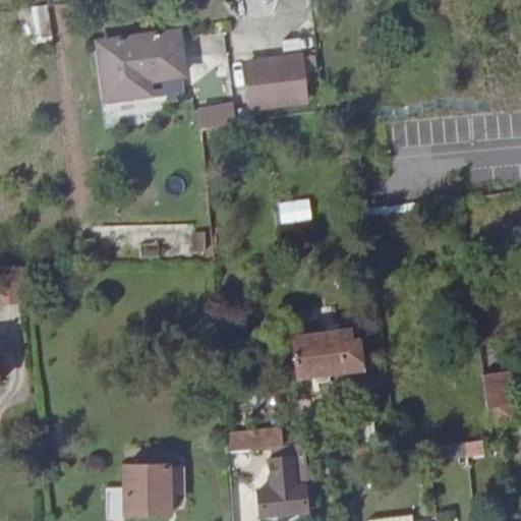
[(47,5),(32,7),(36,43),(51,42),(47,5)]
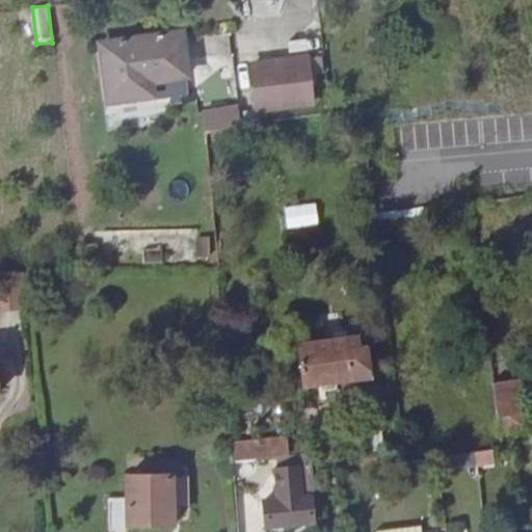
[(107,51),(112,106),(153,100),(151,79),(188,75),(184,43),(107,51)]
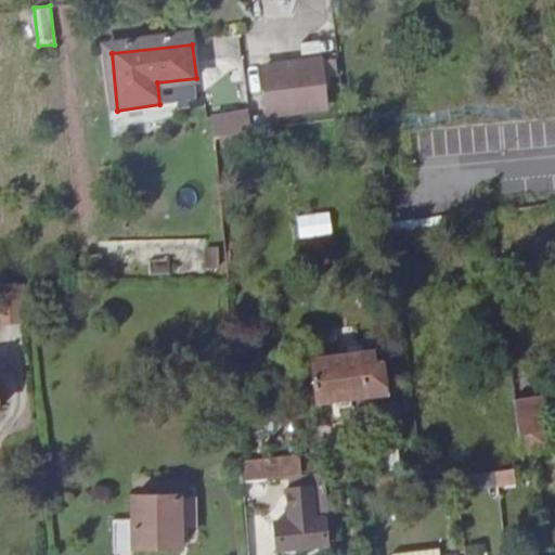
[(322,62),(268,67),(274,114),(328,106),(322,62)]
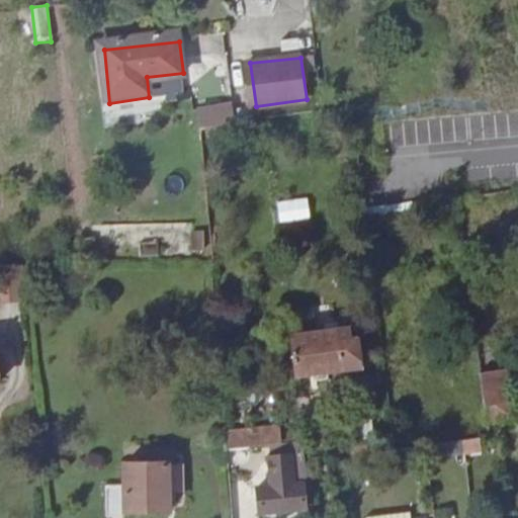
[(186,101),(183,73),(147,77),(149,97),(109,103),(110,111),(186,101)]
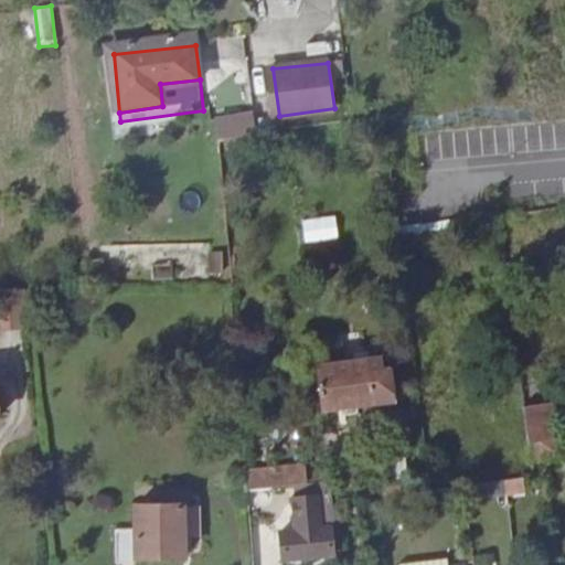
[(220,138),(256,134),(254,112),(217,115),(220,138)]
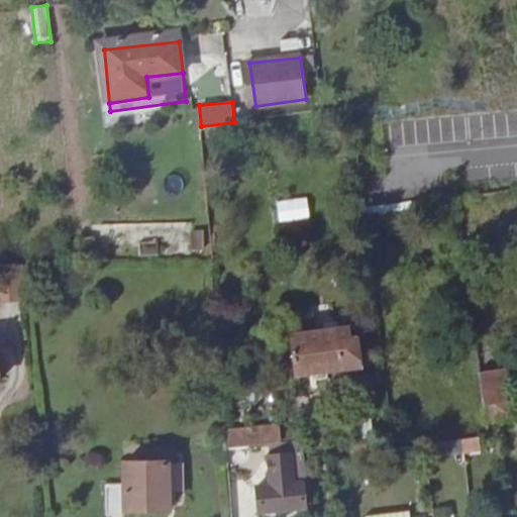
[(279,220),(310,218),(308,199),(278,201),(279,220)]
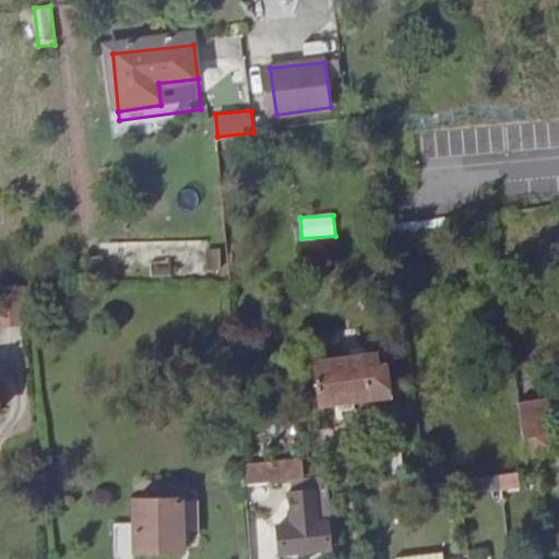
[(97,253),(85,254),(87,274),(100,274),(97,253)]
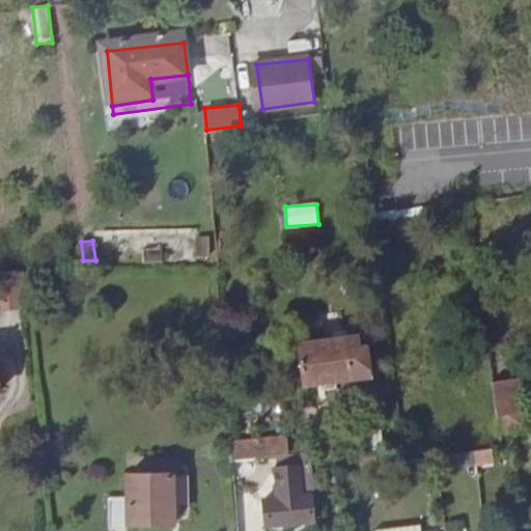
[(22,269),(0,269),(0,306),(25,305),(22,269)]
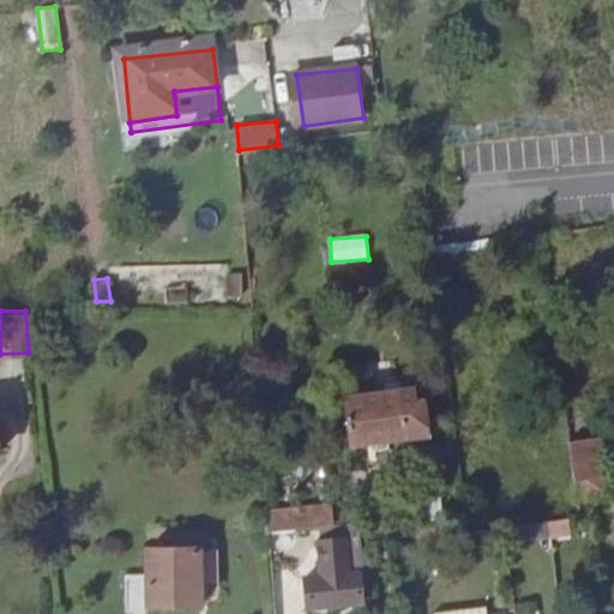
[(402,390),(344,397),(349,444),(407,438),(402,390)]
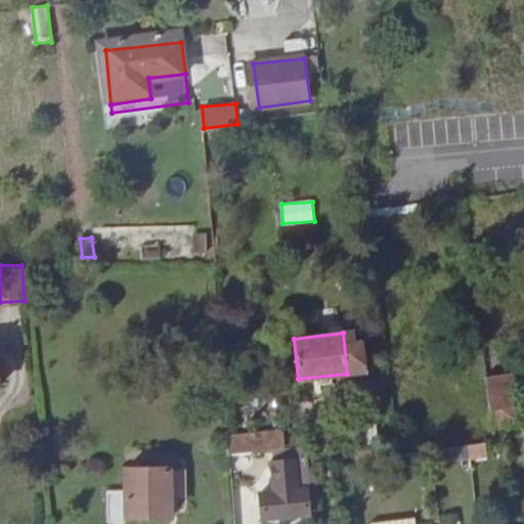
[(509,374),(485,378),(492,425),(519,421),(517,403),(514,404),(509,374)]
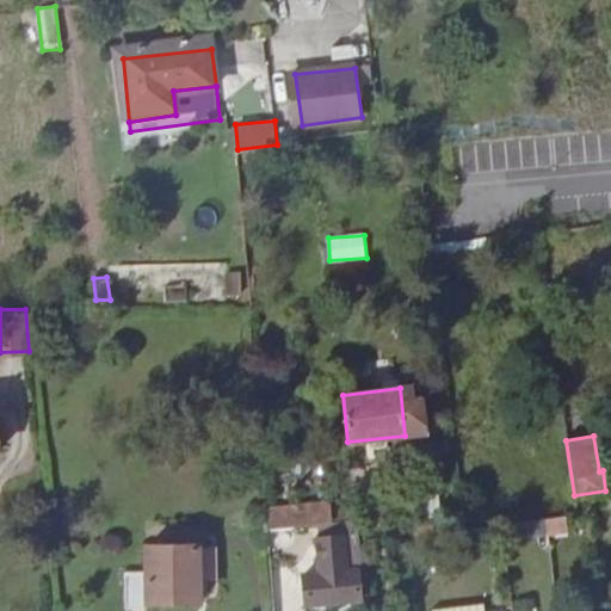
[(409,483),(414,522),(442,518),(437,481),(409,483)]
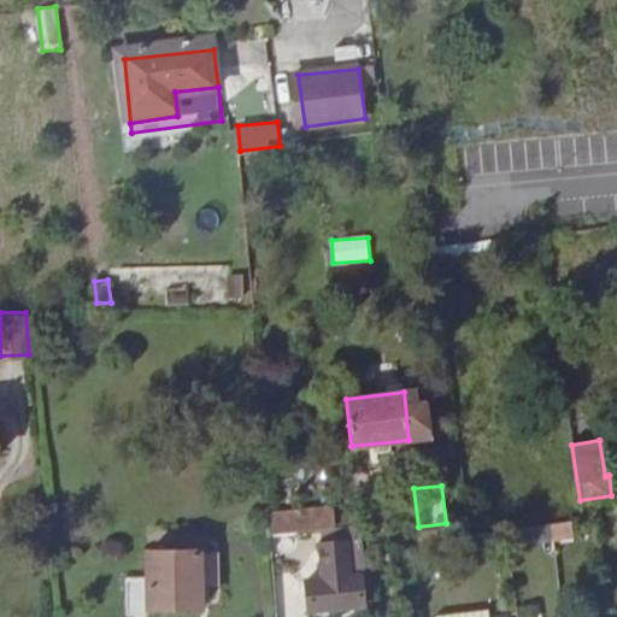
[(334,505),(269,510),(271,532),(328,526),(335,526),(334,505)]
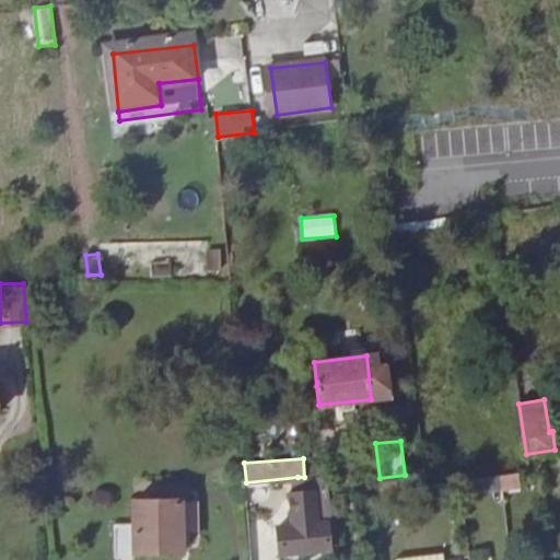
[(481,479),(483,494),(522,489),(520,474),(481,479)]
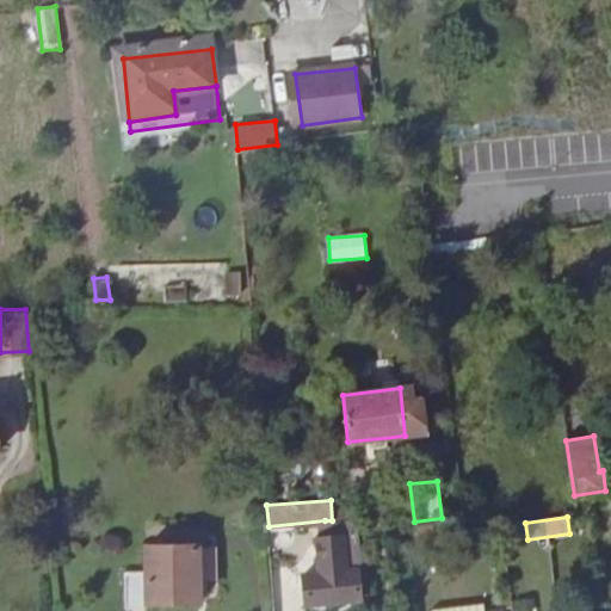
[(325,520),(329,571),(357,568),(363,567),(357,518),(332,520),(325,520)]
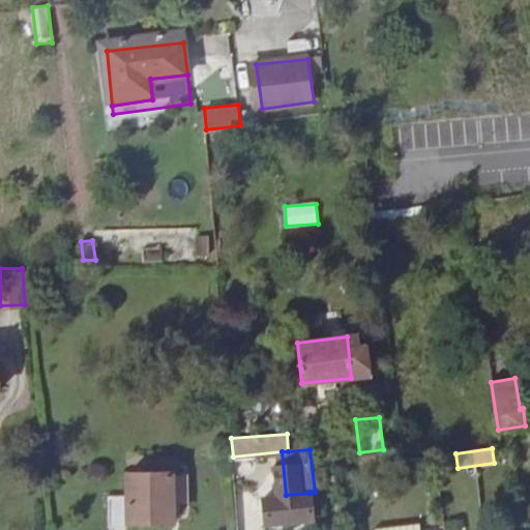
[(128,473),(127,496),(109,496),(109,529),(131,529),(131,522),(173,521),(173,473),(128,473)]
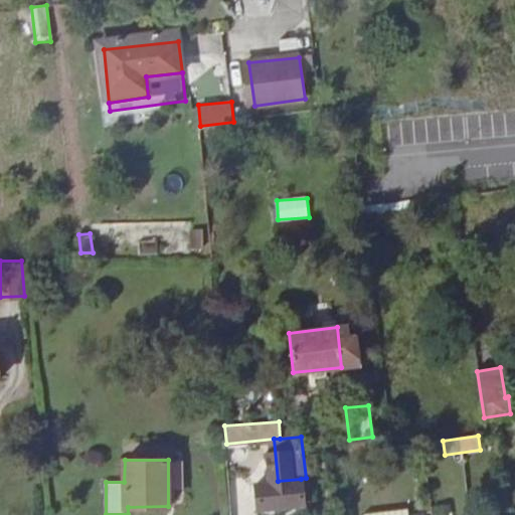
[(301,479),(278,481),(261,483),(264,509),(303,505),(301,479)]
